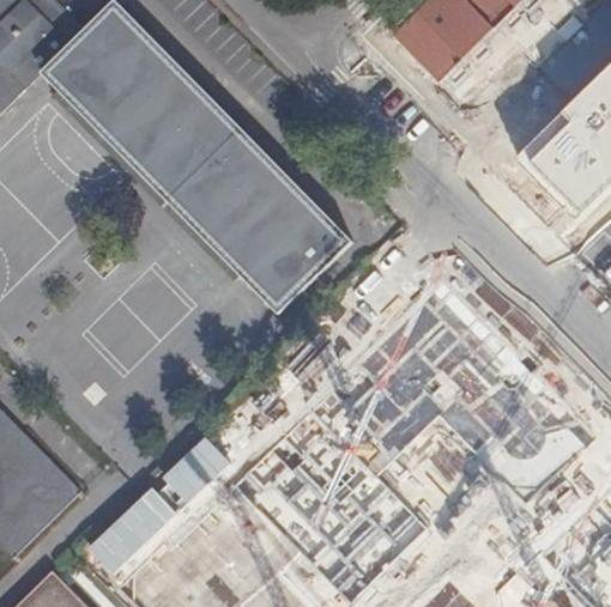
[(279,311),(344,248),(352,240),(225,111),(116,0),(114,0),(86,28),(71,12),(78,4),(74,0),(0,0),(0,111),(43,71),(279,311)]
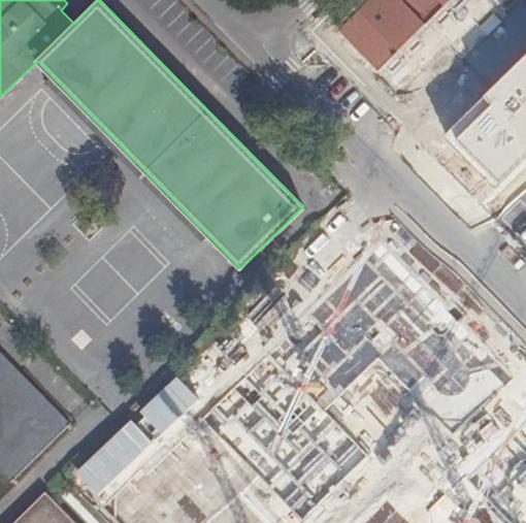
[(361,0),(339,23),(380,65),(448,0),(361,0)]
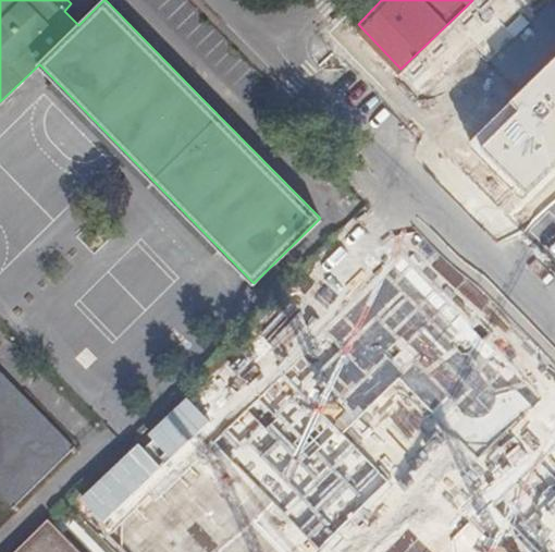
[(554,60),(476,137),(525,192),(554,164),(554,60)]
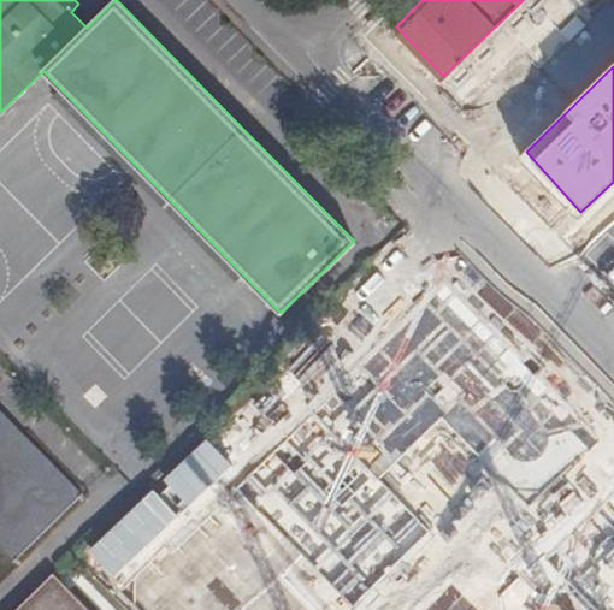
[(0,546),(12,560),(82,492),(0,408),(0,546)]
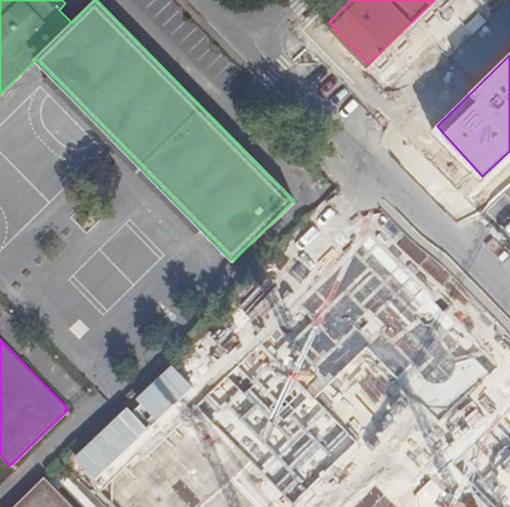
[(78,506),(45,474),(12,506),(78,506)]
